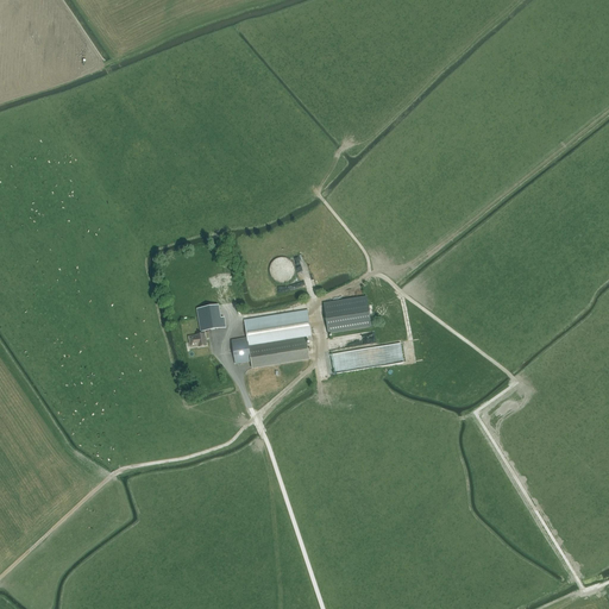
[(274,261),(275,280),(295,280),(294,259),(274,261)]
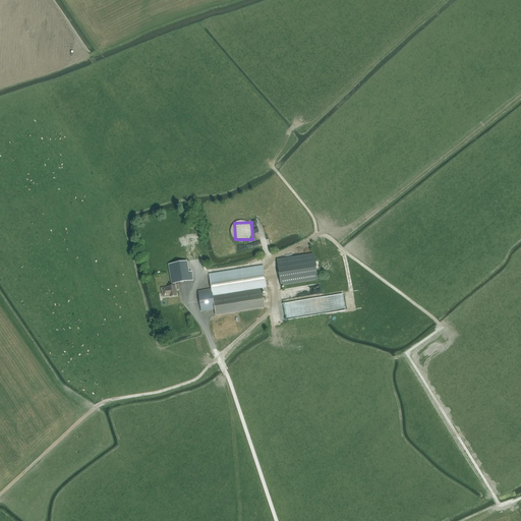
[(281,286),(317,280),(313,254),(277,261),(281,286)]
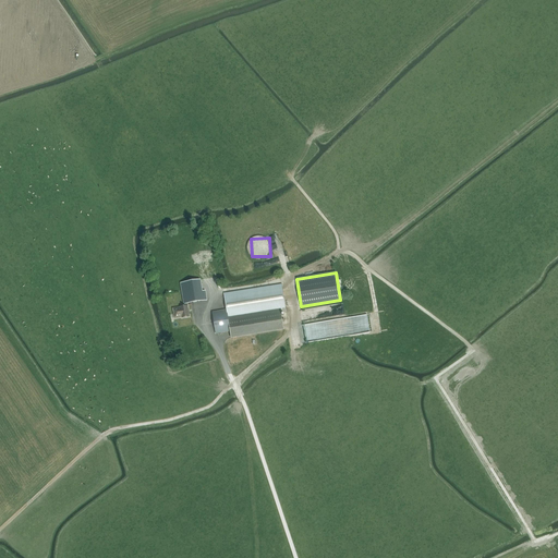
[(210,303),(209,296),(208,296),(206,282),(207,282),(206,276),(185,279),(189,303),(184,304),(185,306),(180,307),(180,308),(173,310),(174,318),(182,317),(182,318),(190,317),(187,306),(190,306),(205,304),(210,303)]
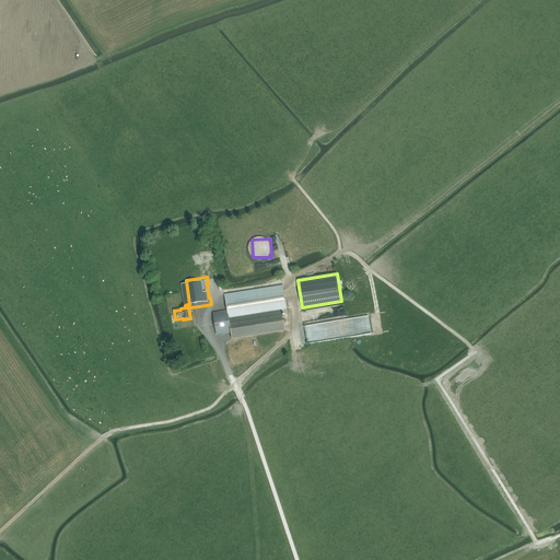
[(282,314),(287,313),(282,286),(224,295),(228,311),(213,313),(217,335),(231,333),(232,339),(284,330),(282,314)]
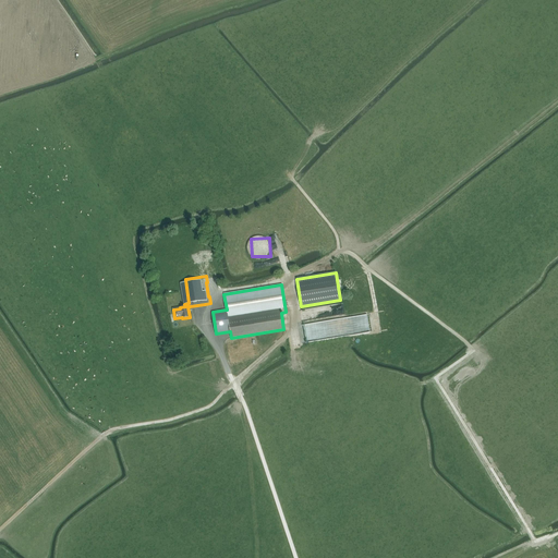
[(337,316),(303,322),(305,335),(306,342),(317,341),(316,336),(315,336),(315,332),(317,332),(318,340),(323,340),(322,331),(326,330),(326,332),(331,331),(332,335),(343,332),(343,327),(351,326),(352,332),(371,329),(368,315),(343,318),(343,319),(337,320),(337,316)]
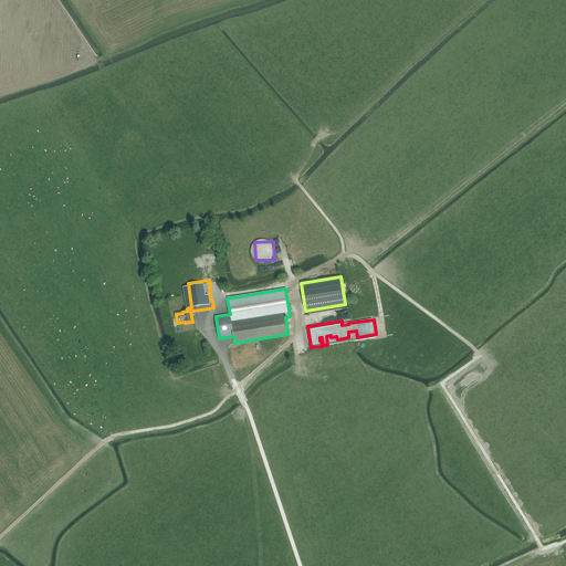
All buildings are outlined.
